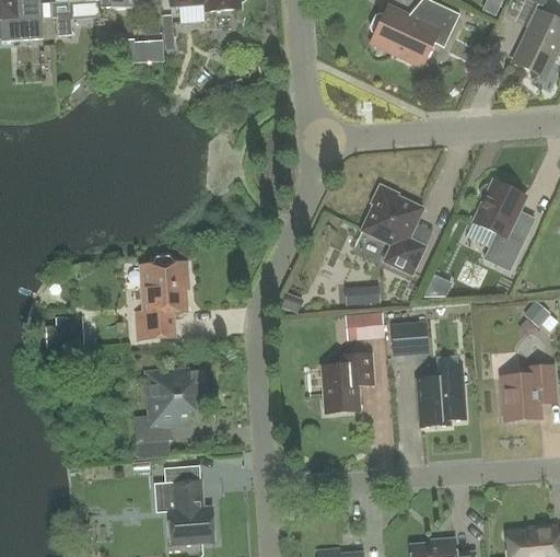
[(0,0),(0,24),(1,41),(44,37),(39,0),(0,0)]
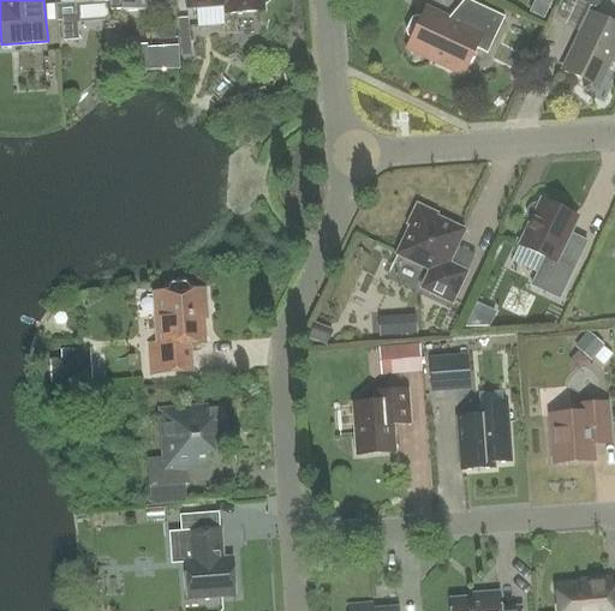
[(150,7),(149,0),(57,0),(58,18),(61,17),(63,39),(78,37),(77,21),(112,18),(111,9),(121,9),(121,10),(150,7)]
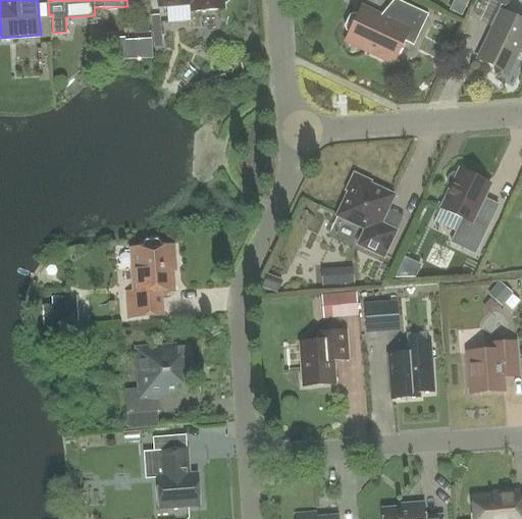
[(157,0),(158,4),(191,2),(192,9),(224,7),(223,1),(226,1),(227,0),(157,0)]
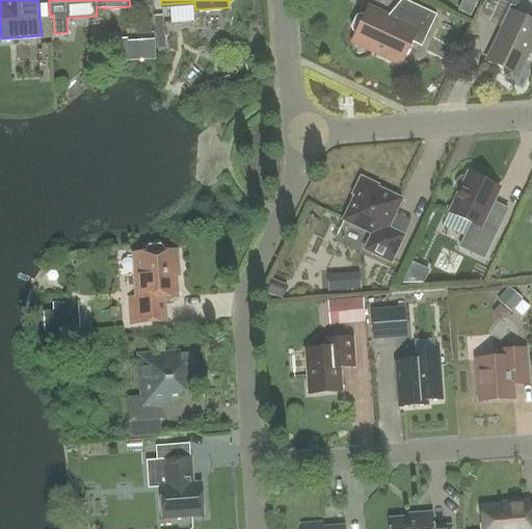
[(357,14),(352,24),(353,28),(357,30),(353,38),(401,61),(411,40),(422,44),(436,12),(409,0),(401,0),(393,17),(369,6),(365,15),(361,12),(357,14)]
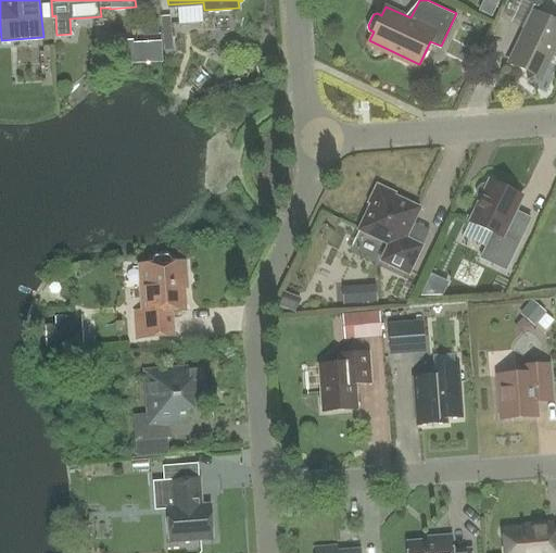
[(480,0),(478,5),(491,12),(496,0),(480,0)]
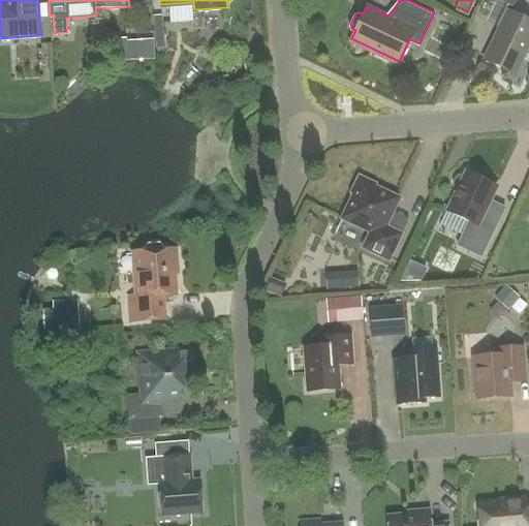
[(515,72),(528,41),(528,19),(507,9),(485,57),(515,72)]
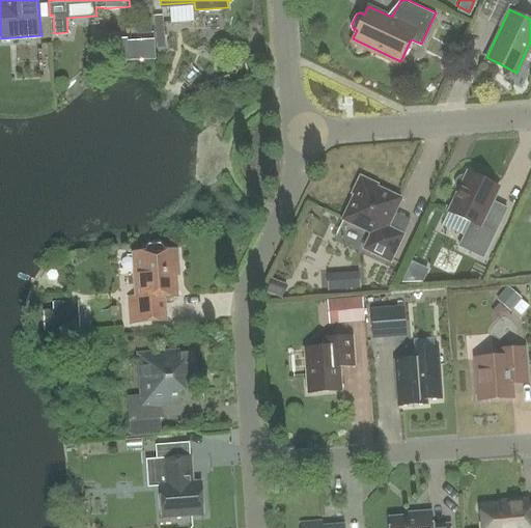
[(458,189),(449,210),(471,220),(459,244),(483,255),(498,225),(483,218),(499,185),(468,170),(467,173),(462,173),(457,176),(455,181),(455,186),(458,189)]
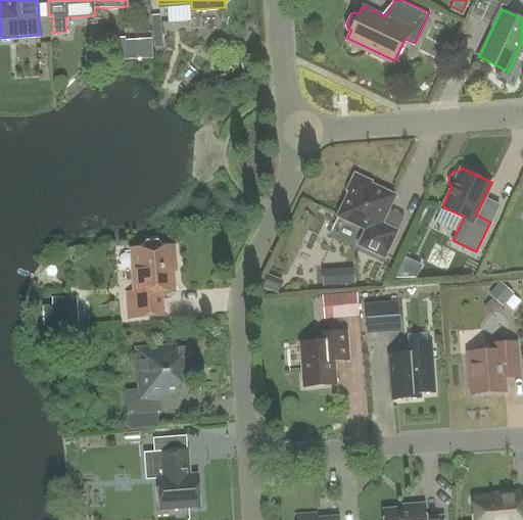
[(372,180),(355,172),(347,188),(349,190),(338,214),(366,227),(359,243),(385,255),(397,229),(381,222),(395,193),(371,182),(372,180)]
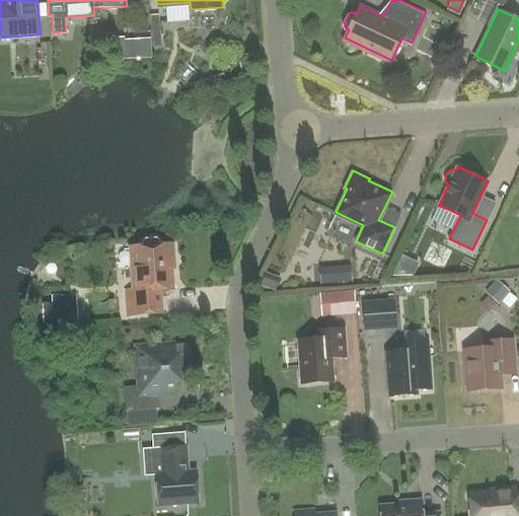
[(137,288),(128,289),(129,313),(161,310),(159,288),(171,287),(170,266),(173,266),(172,243),(159,244),(159,239),(156,236),(146,237),(143,240),(144,245),(134,246),(137,288)]
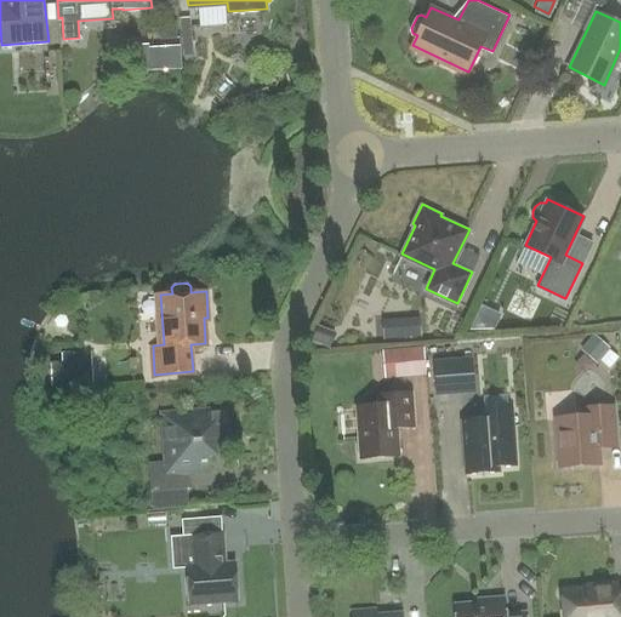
[(501,313),(482,304),(469,329),(494,327),(501,313)]
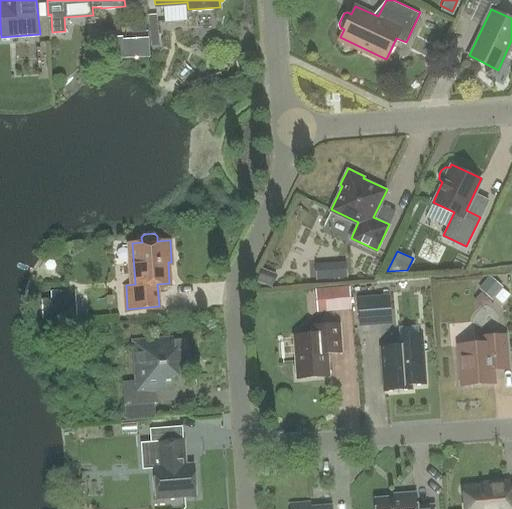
[(321,276),(353,274),(352,258),(320,259),(321,276)]
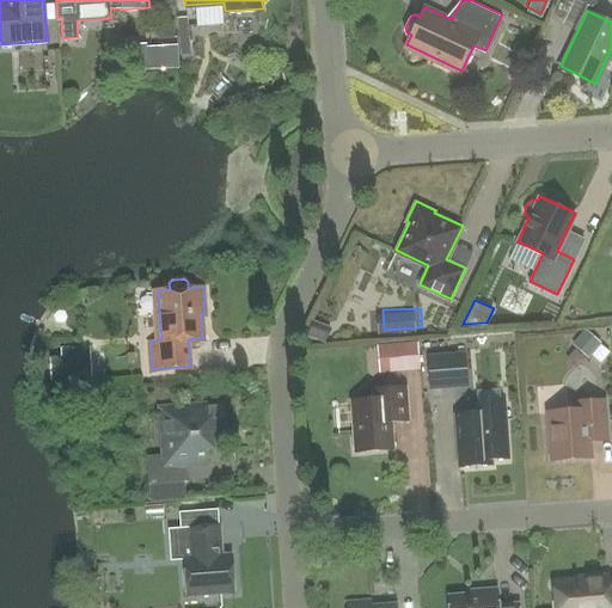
[(610,351),(600,342),(601,341),(586,327),(574,342),(589,355),(591,352),(601,361),(610,351)]
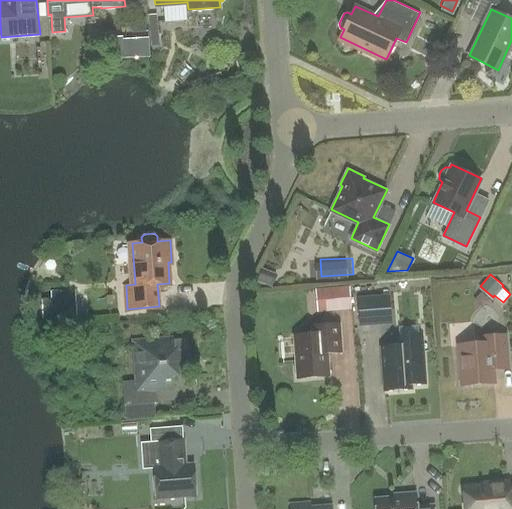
[(316,311),(350,308),(349,285),(314,288),(316,311)]
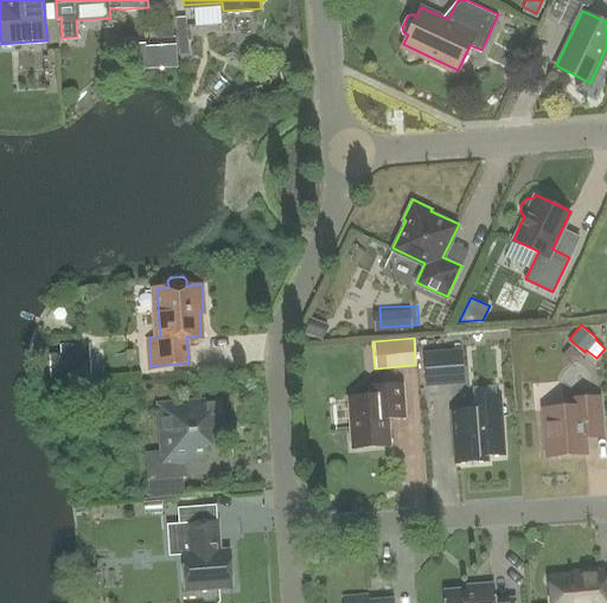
[(50,352),(50,376),(91,374),(90,341),(59,342),(59,352),(50,352)]
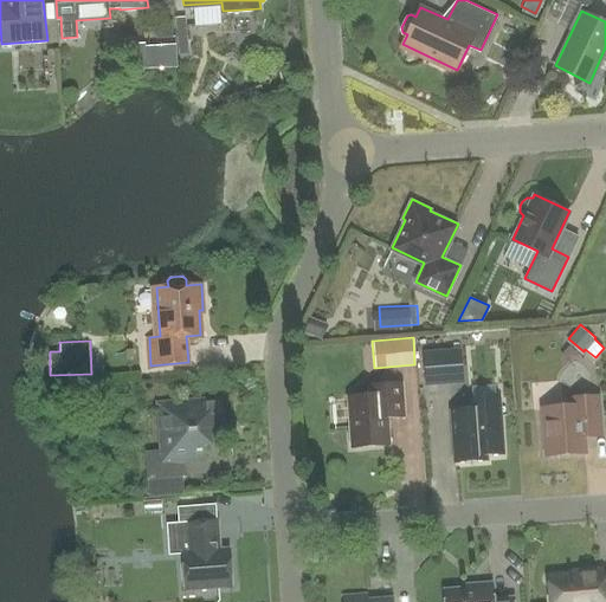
[(426,384),(464,381),(462,347),(423,350),(426,384)]
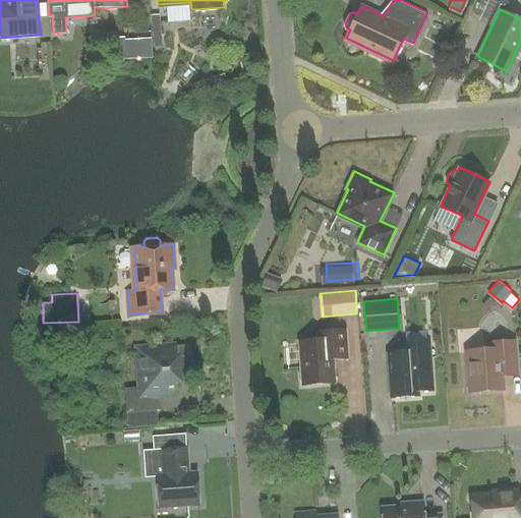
[(317,338),(299,340),(302,384),(336,381),(334,357),(348,356),(346,328),(316,330),(317,338)]
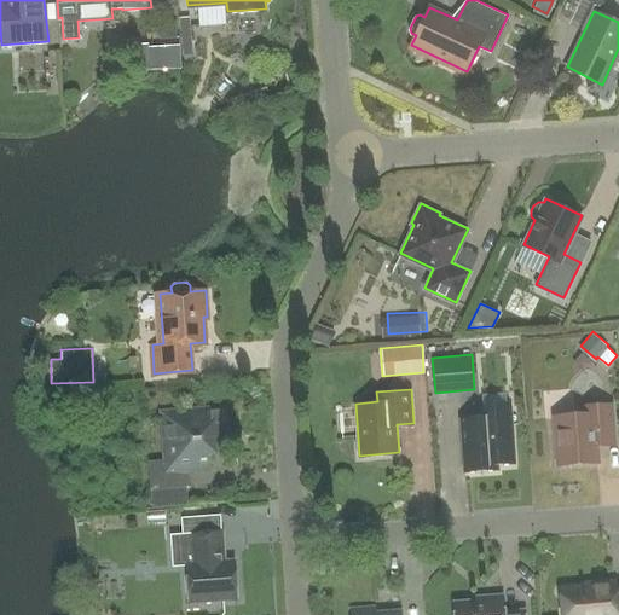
[(556,429),(554,433),(554,444),(557,446),(559,463),(597,460),(596,441),(600,436),(613,435),(611,402),(574,405),(571,410),(572,413),(555,415),(556,429)]
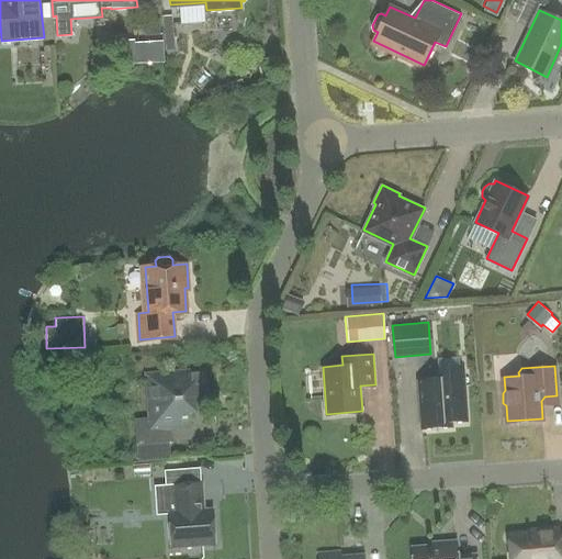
[(435,378),(419,379),(423,427),(451,425),(451,421),(467,420),(462,369),(434,370),(435,378)]
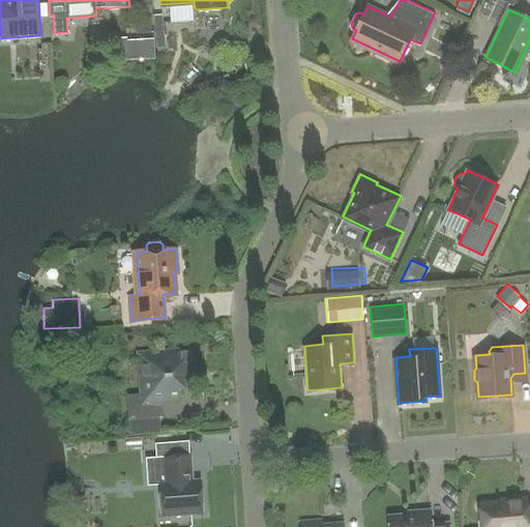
[(144,392),(127,393),(129,418),(164,415),(162,399),(170,398),(169,389),(185,388),(184,375),(193,375),(190,350),(142,354),(144,392)]
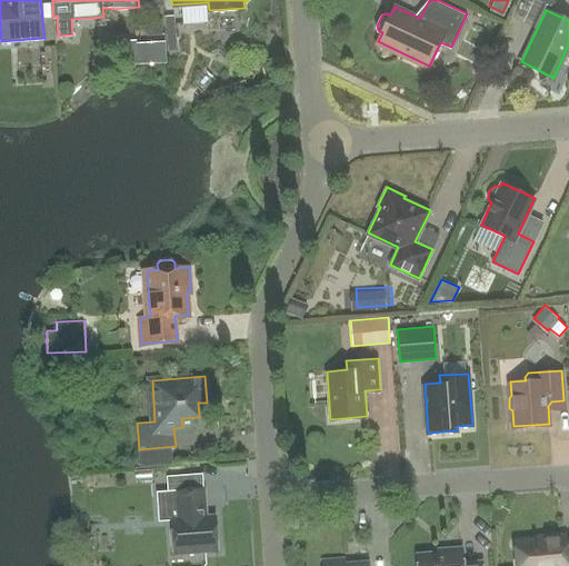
[(168,475),(171,517),(173,553),(218,549),(216,514),(207,515),(203,473),(168,475)]
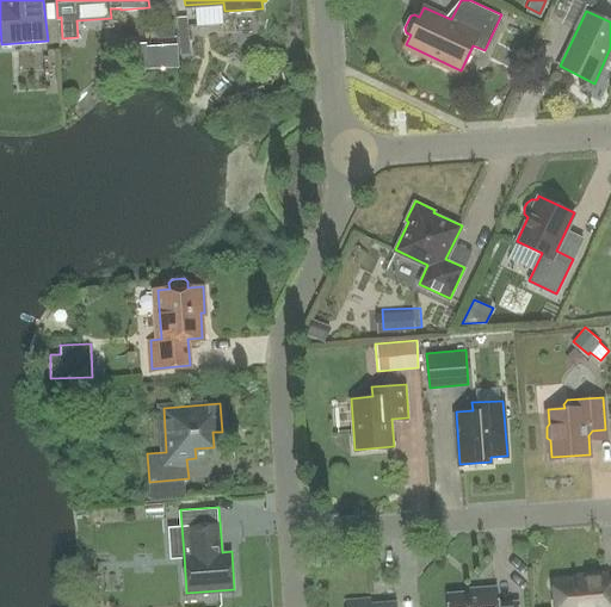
[(587,578),(555,581),(556,606),(610,606),(610,586),(608,587),(606,573),(587,574),(587,578)]
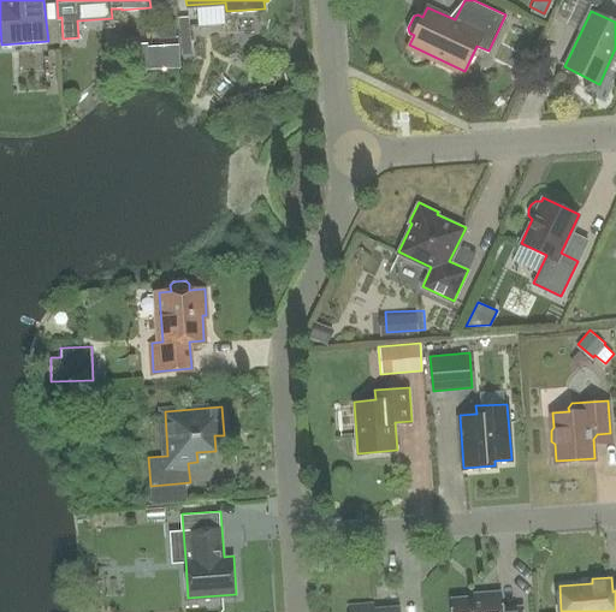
[(451,598),(452,611),(522,611),(522,605),(502,606),(501,590),(483,592),(483,595),(451,598)]
